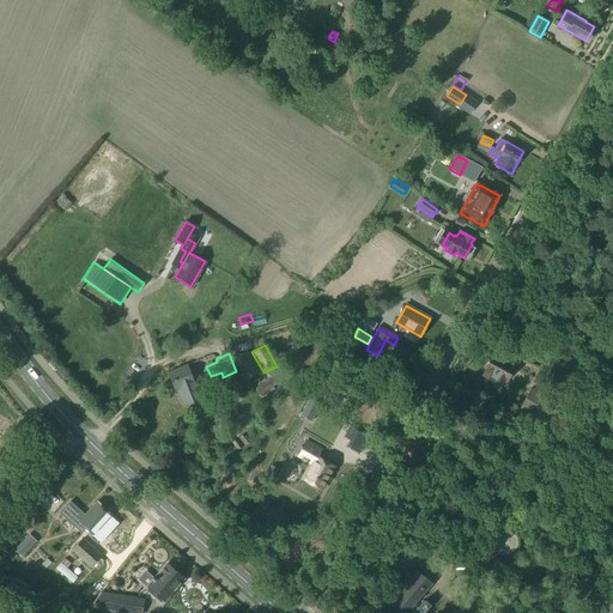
[(231,360),(241,374),(237,376),(243,384),(260,372),(252,360),(247,364),(241,354),(231,360)]
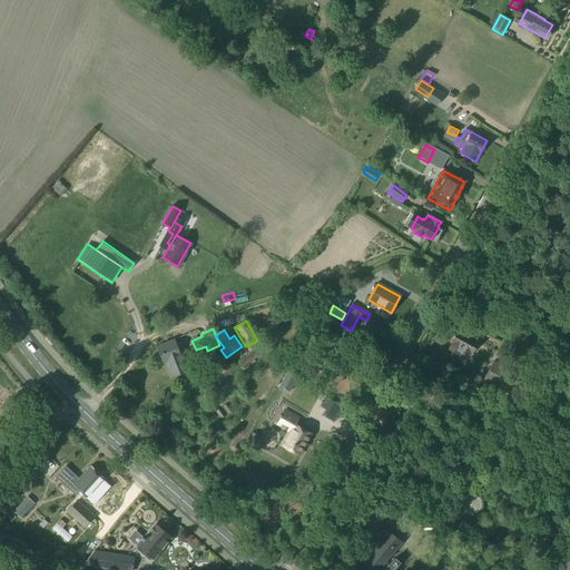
[(458,331),(448,349),(457,353),(458,352),(468,357),(470,353),(471,354),(478,342),(458,331)]
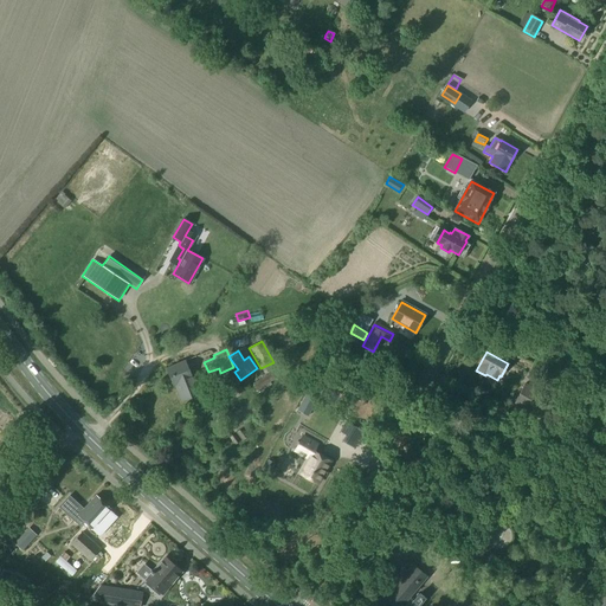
[(167,369),(180,401),(200,393),(198,388),(200,387),(194,375),(191,378),(184,362),(167,369)]
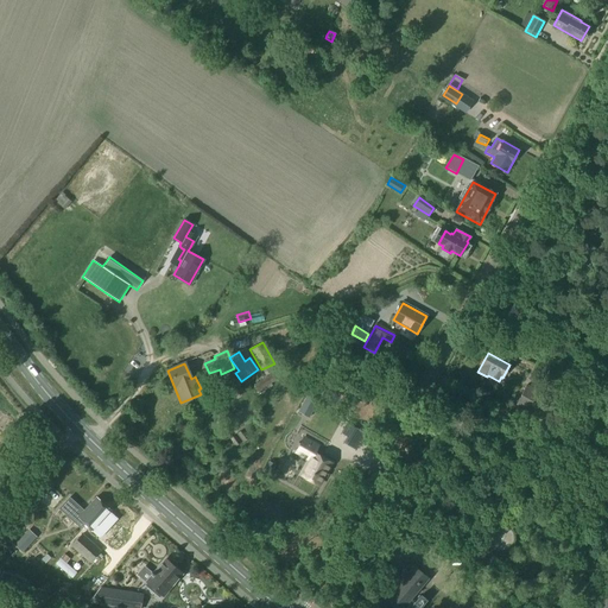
[(515,405),(540,418),(542,419),(542,418),(552,398),(526,385),(515,405)]
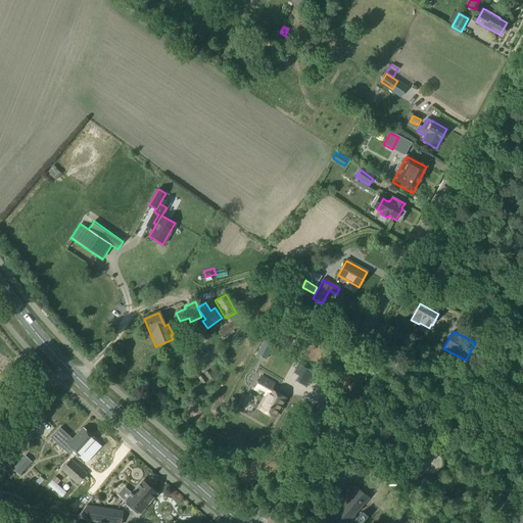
[(439,349),(438,351),(448,359),(450,355),(441,349),(440,348),(439,349)]
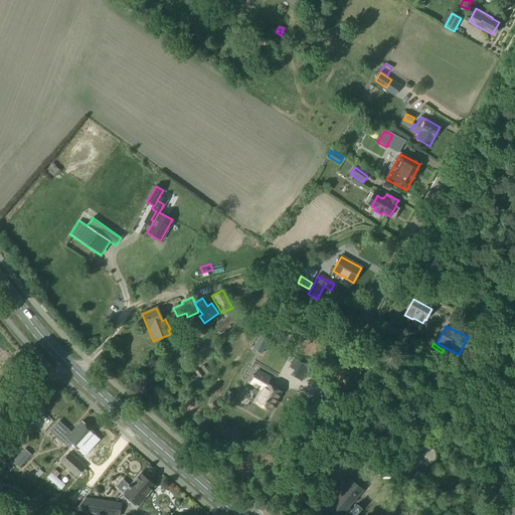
[(292,376),(302,382),(310,368),(300,362),(292,376)]
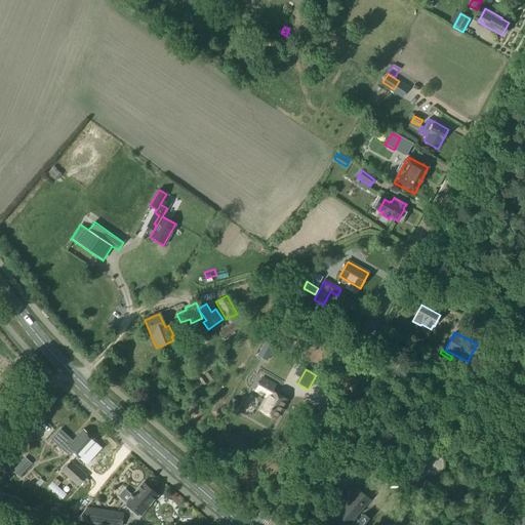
[(260,410),(276,419),(287,400),(272,392),(276,385),(263,377),(254,392),(267,399),(260,410)]
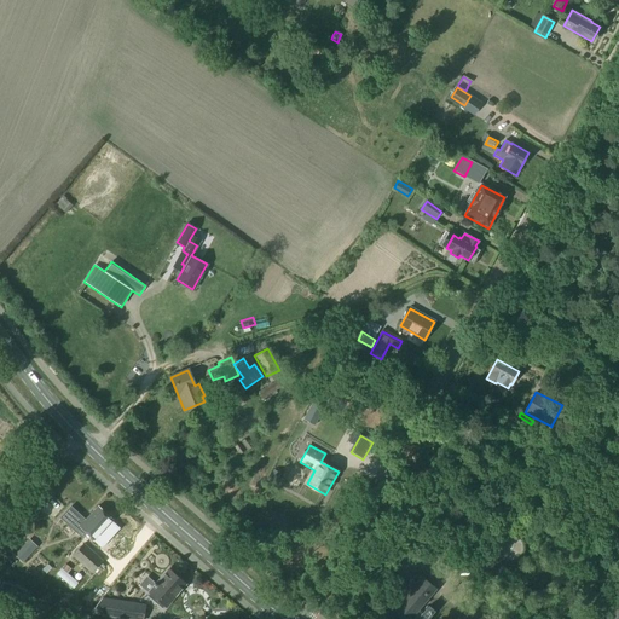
[(63,513),(59,518),(82,538),(86,534),(105,513),(98,507),(86,520),(70,505),(63,513)]
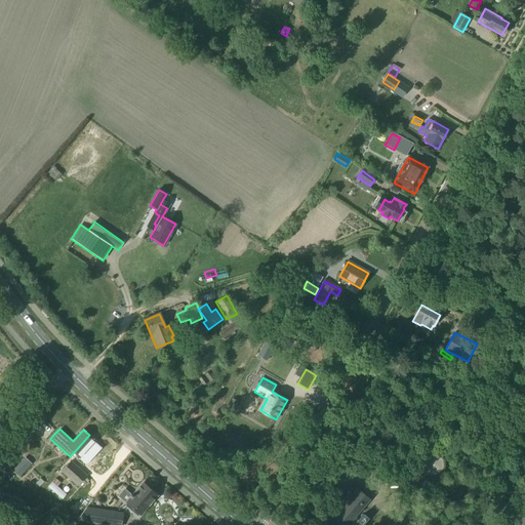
[(89,435),(73,453),(80,458),(95,441),(89,435)]
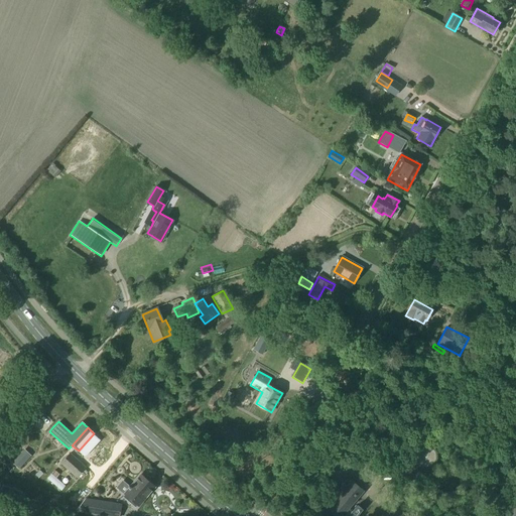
[(33,460),(40,470),(54,460),(47,449),(33,460)]
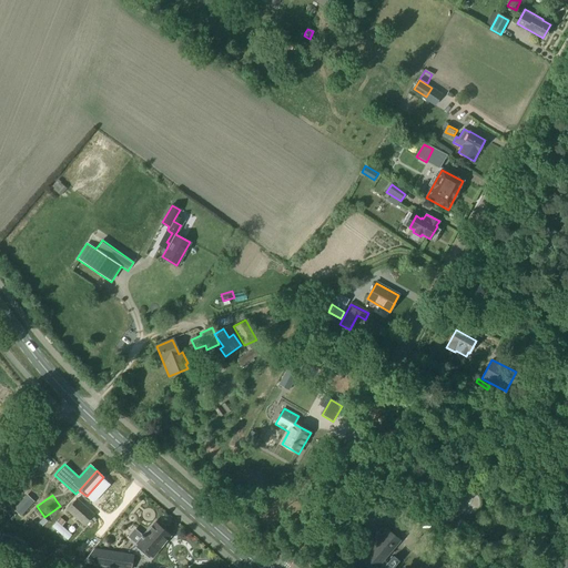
[(26,498),(13,510),(20,516),(31,505),(26,498)]
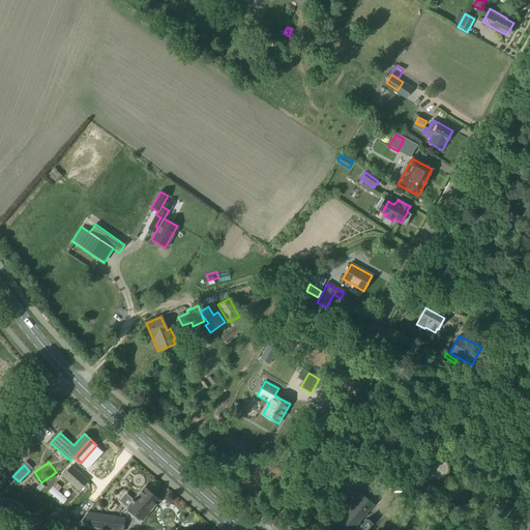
[(71,465),(62,476),(78,491),(87,479),(71,465)]
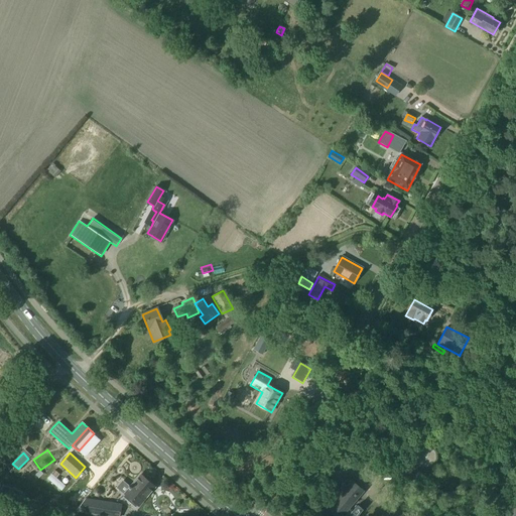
[(42,474),(39,470),(34,475),(38,479),(42,474)]
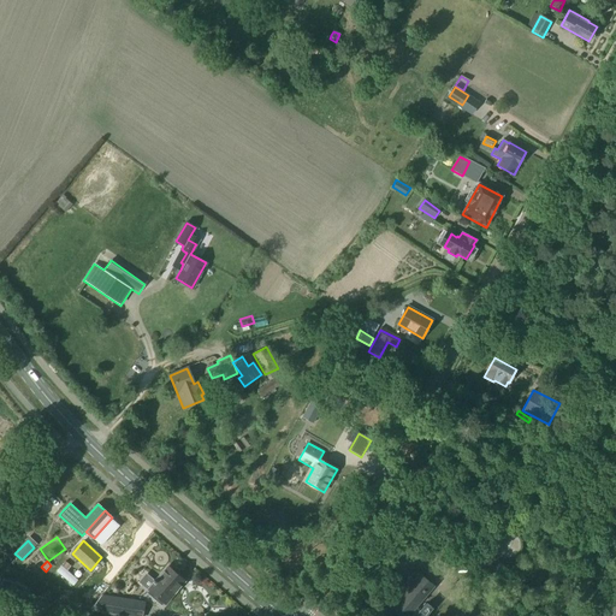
[(82,579),(66,564),(61,570),(77,585),(82,579)]
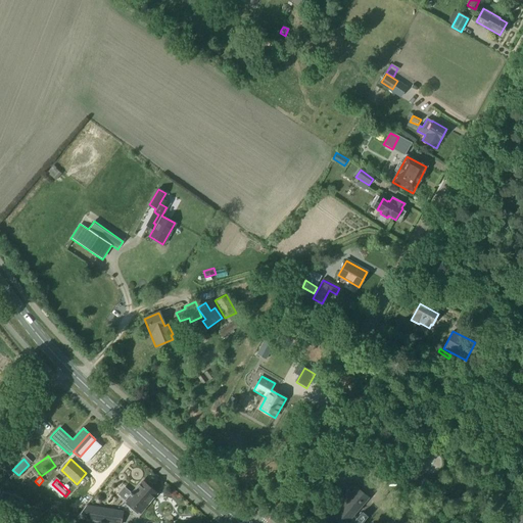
[(126,500),(124,502),(135,512),(136,510),(140,513),(156,493),(142,480),(126,500)]
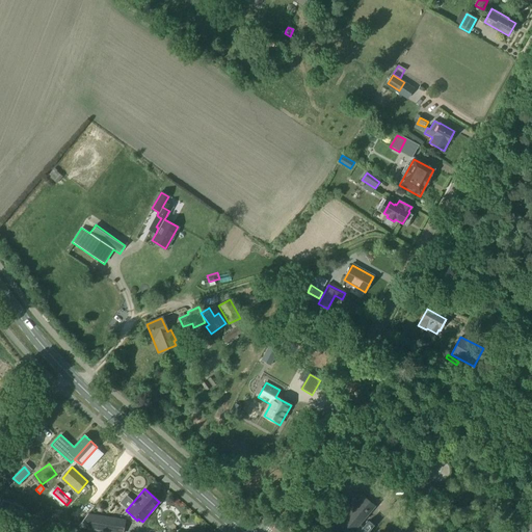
[(335,524),(330,529),(335,531),(342,531),(343,531),(344,531),(351,531),(366,515),(358,509),(367,500),(360,494),(335,523),(334,523),(335,524)]
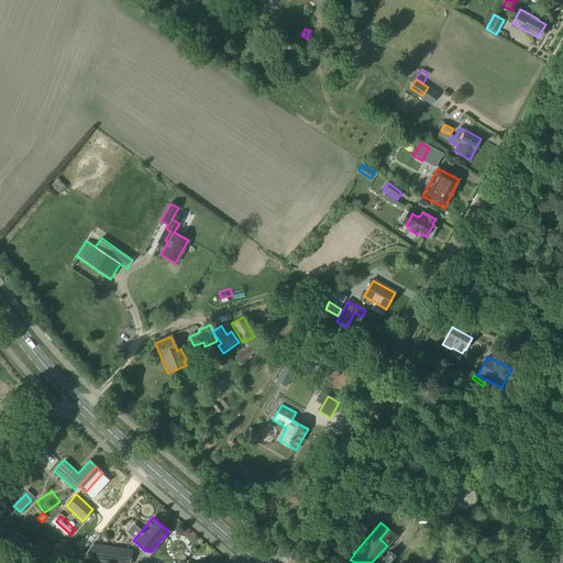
[(388,529),(379,539),(387,545),(396,536),(388,529)]
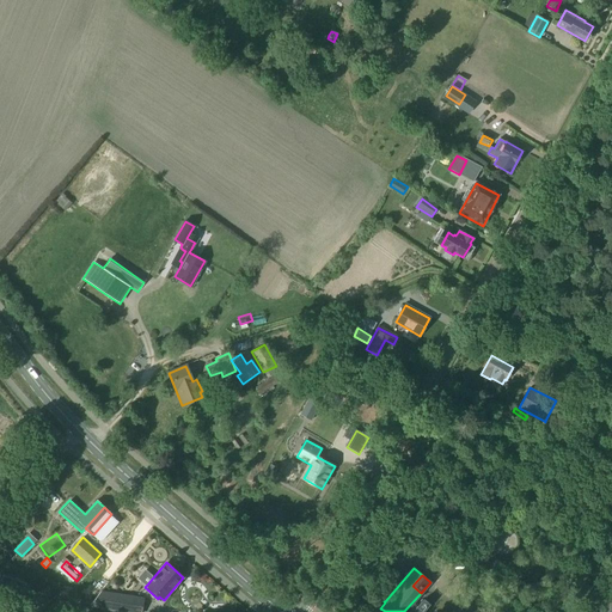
[(25,583),(2,576),(0,581),(0,587),(22,595),(25,583)]
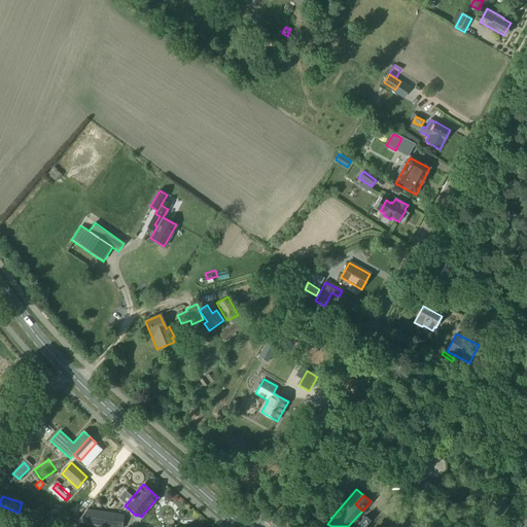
[(75,523),(102,526),(123,526),(125,515),(88,508),(75,523)]
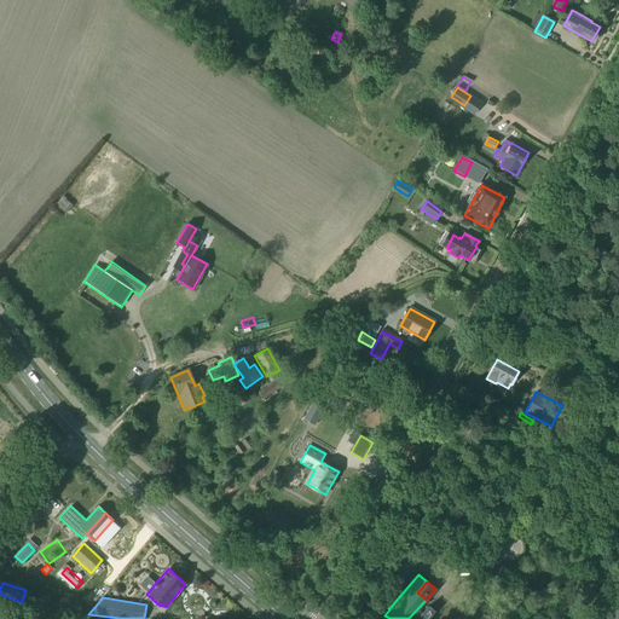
[(28,606),(27,607),(38,611),(39,607),(40,605),(30,601),(28,606)]
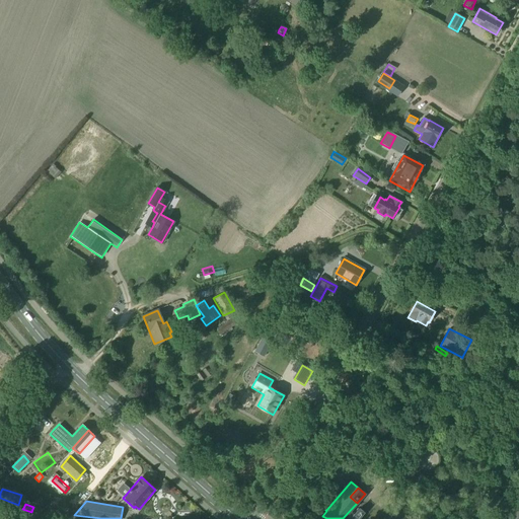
[(508,517),(510,518),(518,518),(518,506),(516,505),(508,517)]
